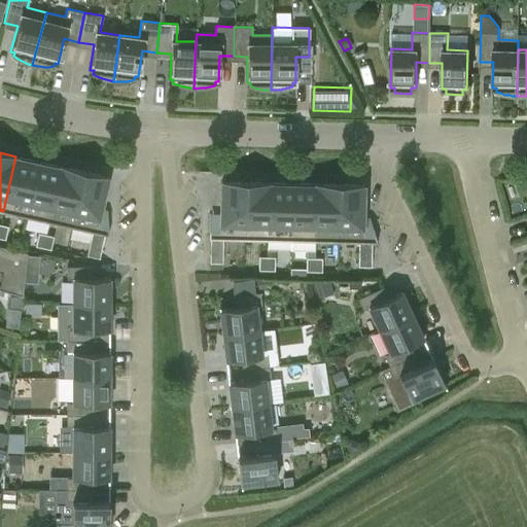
[(38,162),(15,156),(3,211),(26,216),(38,162)]
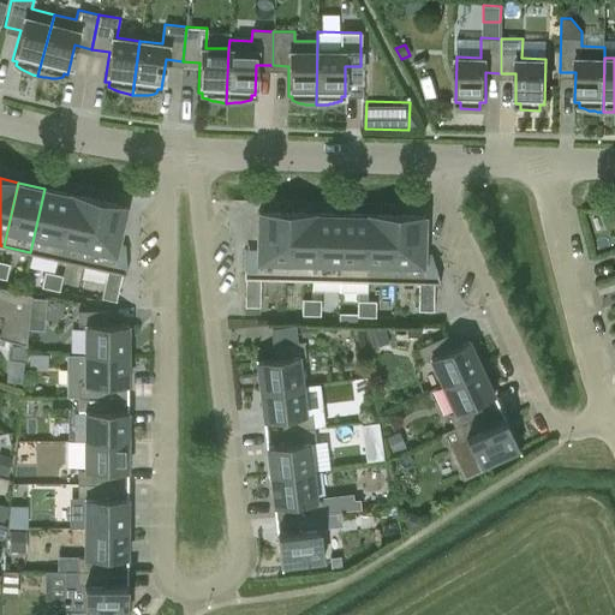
[(71,195),(45,189),(30,252),(57,258),(71,195)]
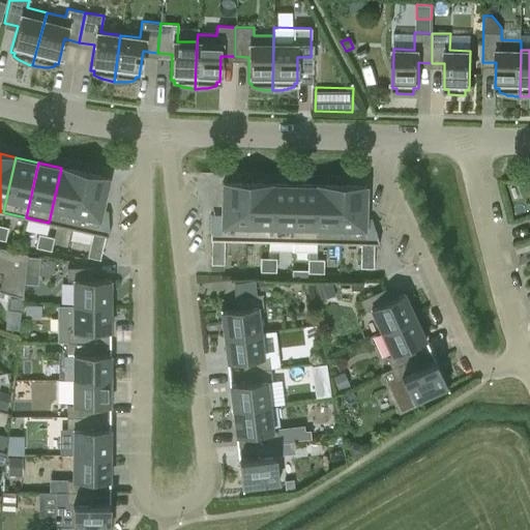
[(84,173),(61,168),(49,223),(71,228),(84,173)]
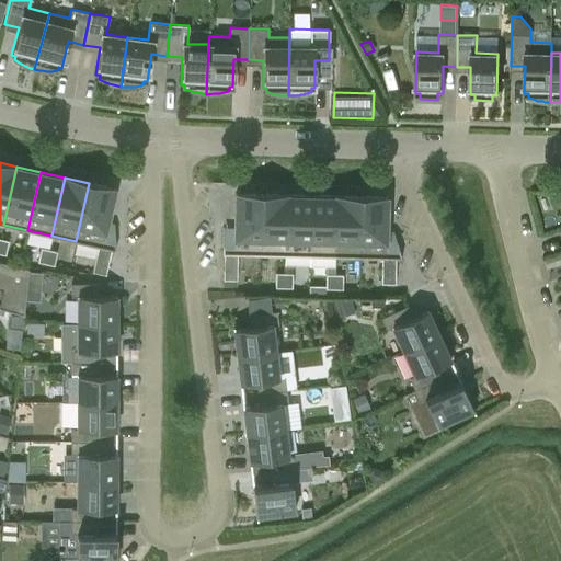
[(89,183),(76,241),(98,245),(92,272),(104,274),(110,249),(116,224),(114,222),(107,221),(109,218),(115,189),(89,183)]
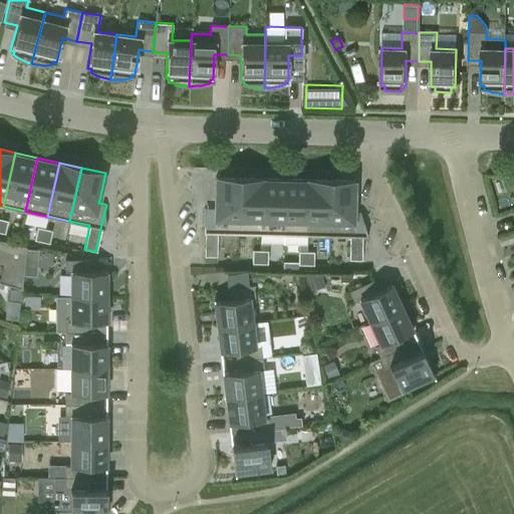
[(206,232),(205,256),(217,256),(218,232),(238,233),(239,178),(215,178),(215,205),(215,208),(208,208),(207,208),(206,232)]
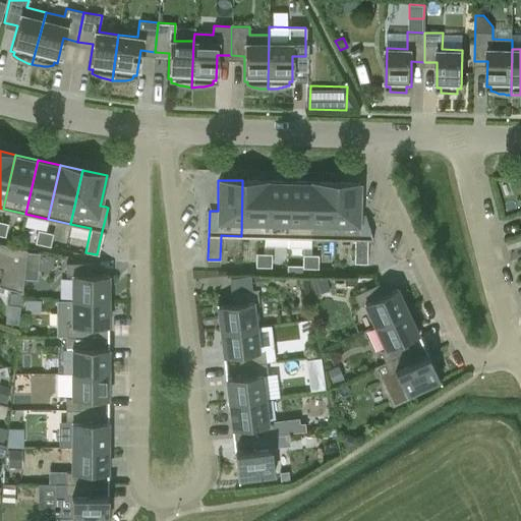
[(268,181),(242,180),(241,236),(267,236),(268,181)]
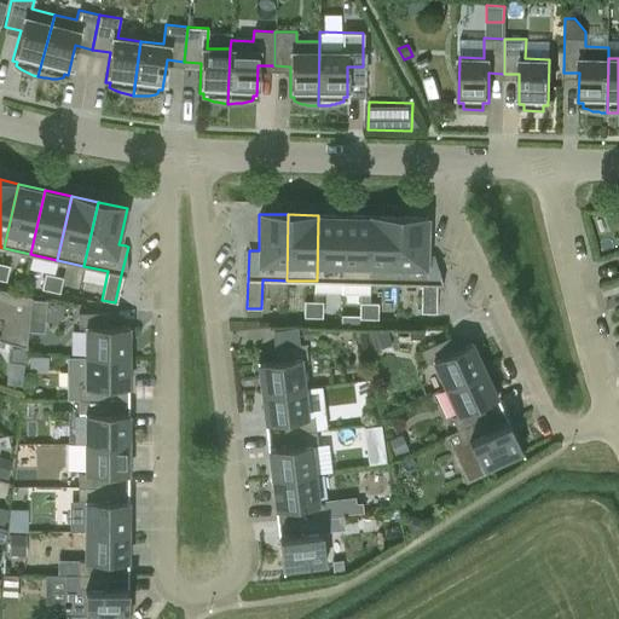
[(347,215),(318,215),(317,281),(346,282),(347,215)]
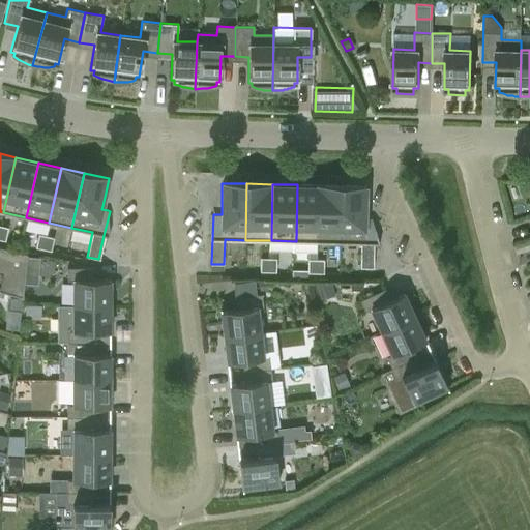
[(321,185),(297,184),(296,241),(295,252),(320,253),(320,242),(321,185)]
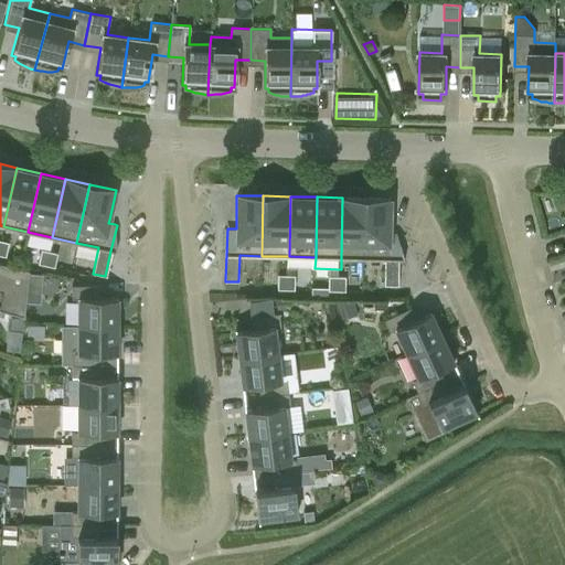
[(368,199),(342,198),(341,258),(365,258),(368,199)]
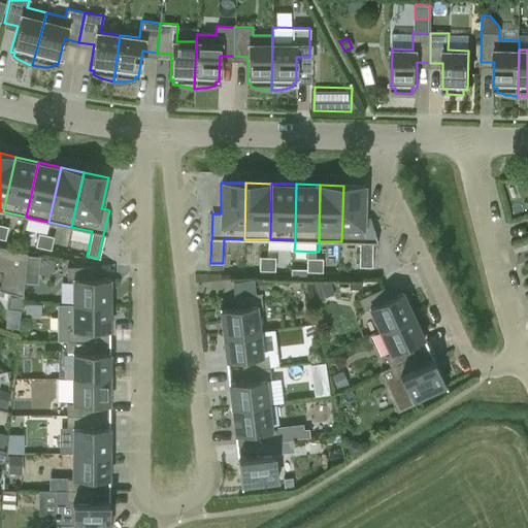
[(343,186),(341,241),(359,242),(358,266),(370,267),(371,242),(371,218),(370,218),(363,218),(363,213),(364,186),(343,186)]
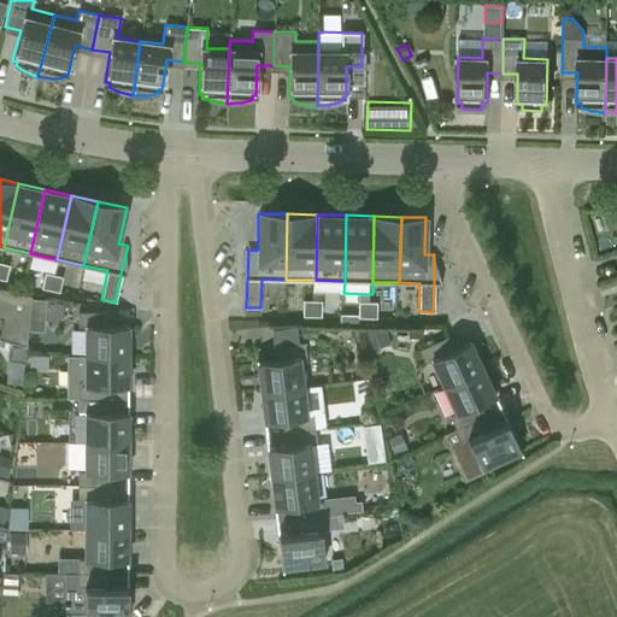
[(43,289),(52,291),(56,275),(47,274),(43,289)]
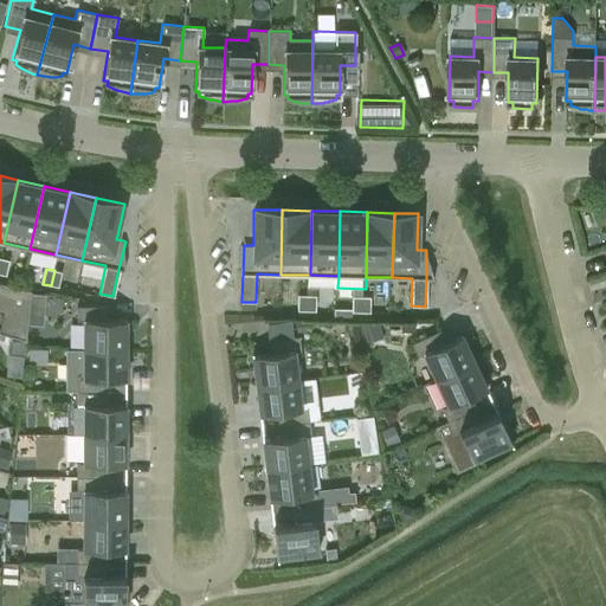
[(63,272),(55,270),(51,285),(59,288),(63,272)]
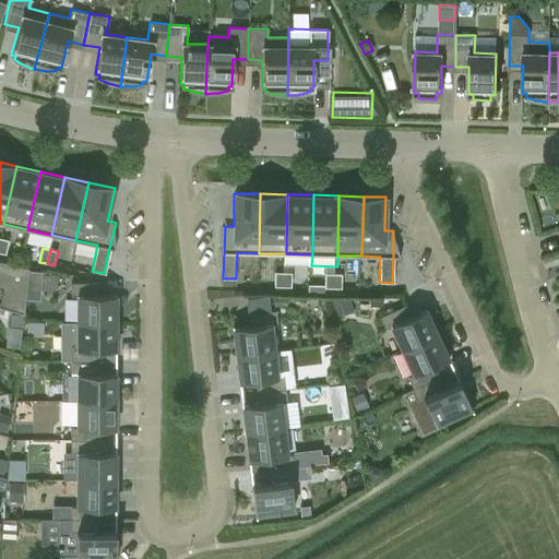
[(0,285),(4,286),(0,304),(0,306),(24,313),(28,268),(0,260),(0,285)]
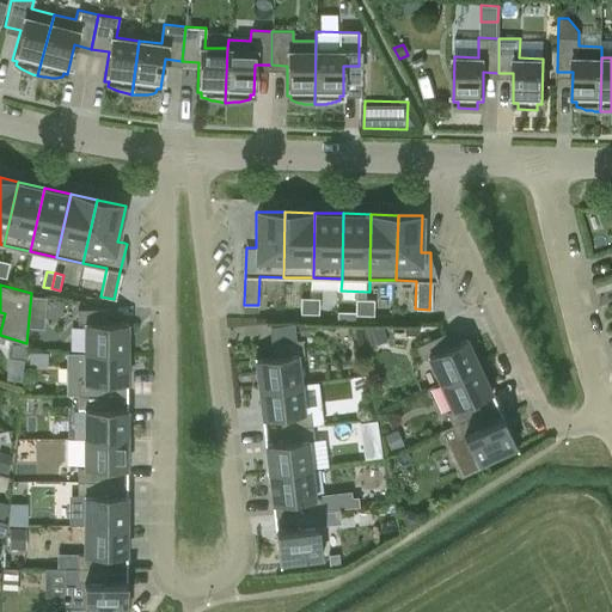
[(84,324),(84,352),(127,352),(127,320),(126,320),(126,322),(109,322),(109,308),(78,308),(78,324),(84,324)]
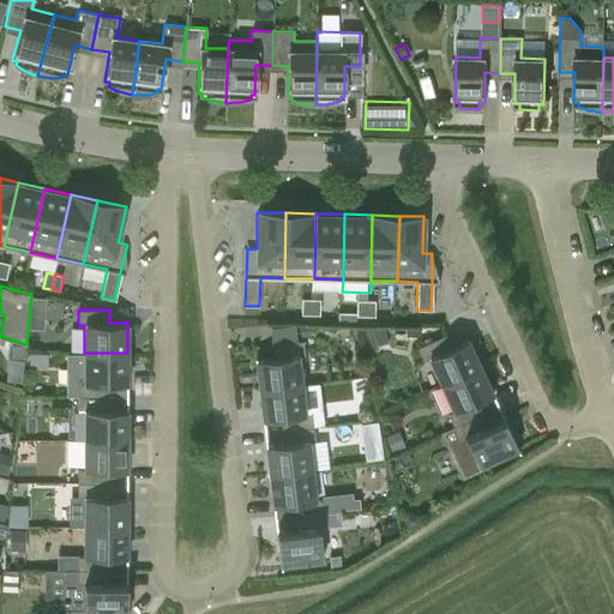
[(381,329),(366,332),(368,339),(384,335),(381,329)]
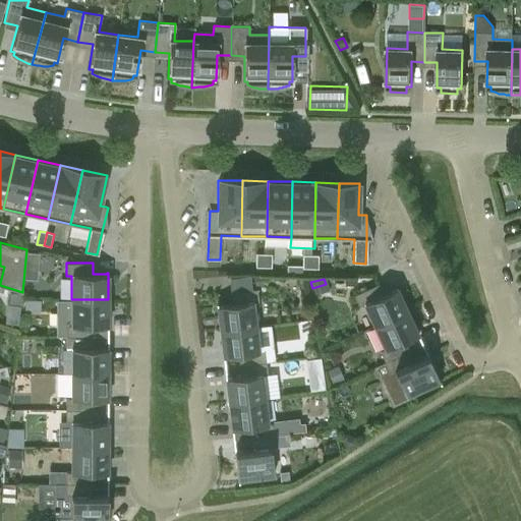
[(364,303),(374,326),(407,310),(396,286),(395,287),(396,288),(383,294),(379,283),(354,294),(359,306),(364,303)]
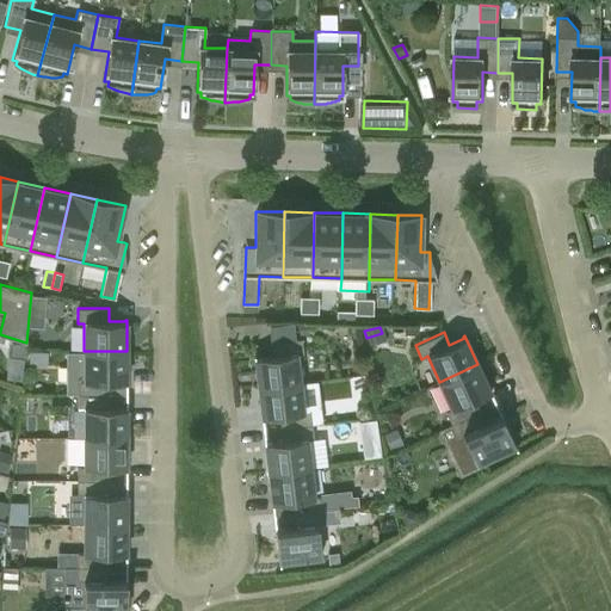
[(254,356),(258,387),(301,382),(297,353),(303,353),(302,339),(270,343),(272,356),(255,357),(255,356),(254,356)]
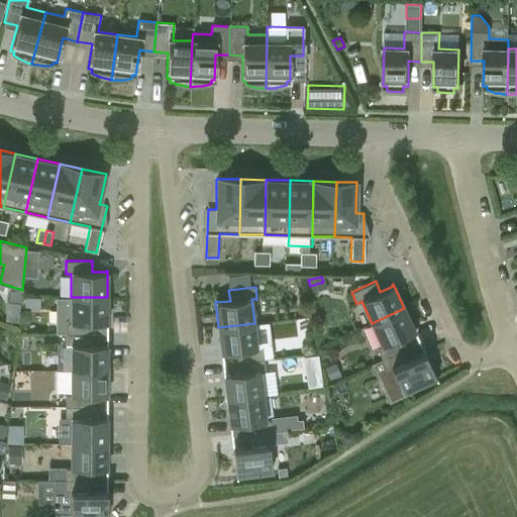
[(10,291),(9,302),(20,303),(21,292),(10,291)]
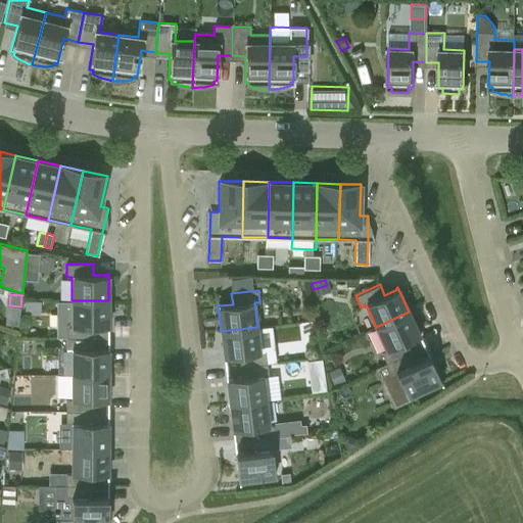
[(66,325),(66,337),(93,338),(107,338),(107,328),(108,328),(108,300),(72,300),(72,325),(66,325)]
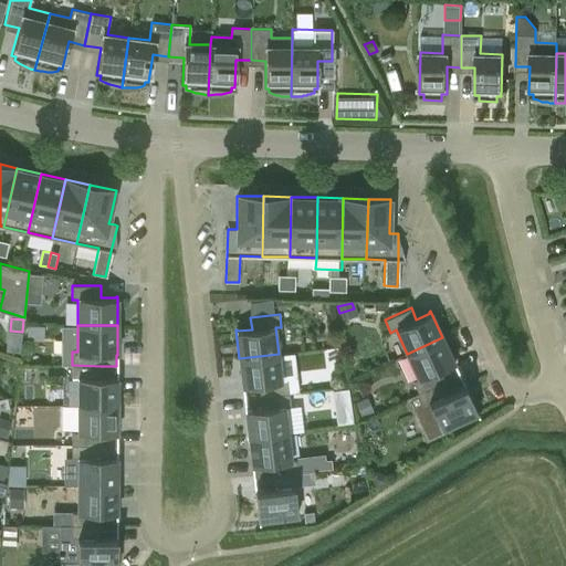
[(442,337),(407,354),(418,378),(412,380),(418,392),(444,380),(439,369),(453,363),(453,365),(454,364),(442,337)]
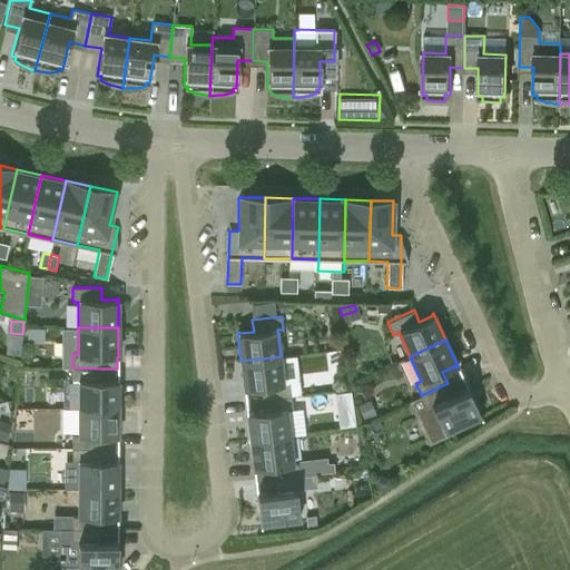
[(281,356),(241,361),(244,391),(245,390),(245,389),(261,387),(262,399),(291,395),(290,382),(283,383),(281,356)]
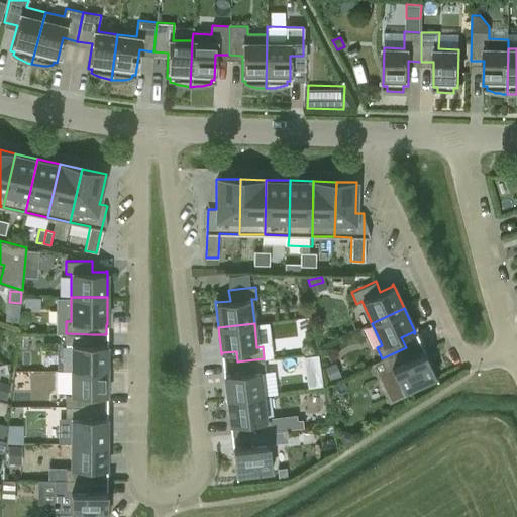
[(92,334),(66,333),(66,346),(71,346),(71,371),(107,371),(107,343),(106,343),(106,345),(92,345),(92,334)]
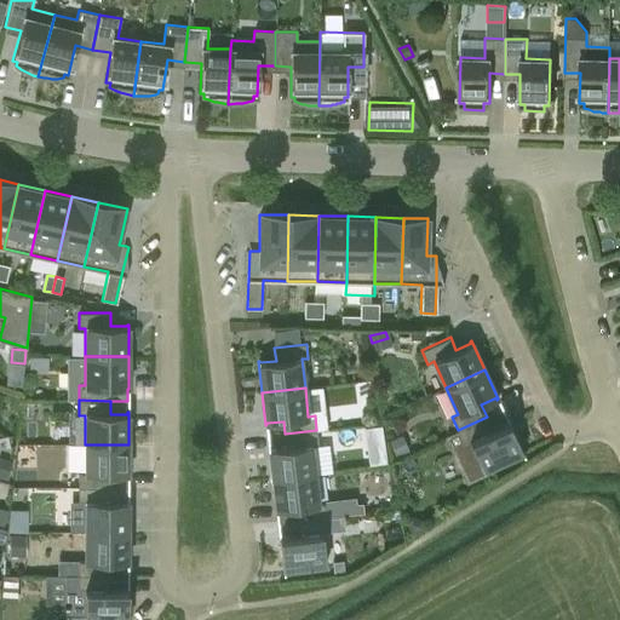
[(458,430),(464,442),(452,447),(468,482),(487,474),(484,469),(522,452),(523,457),(524,457),(509,420),(506,420),(507,422),(492,429),(487,417),(458,430)]
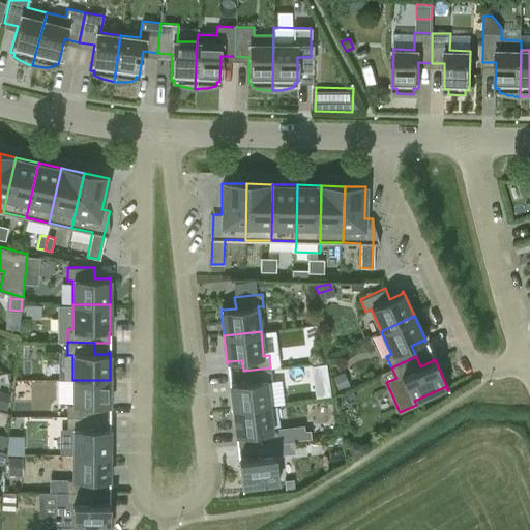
[(270,367),(243,371),(244,382),(231,384),(231,383),(229,383),(232,410),(269,406),(266,381),(272,380),(270,367)]
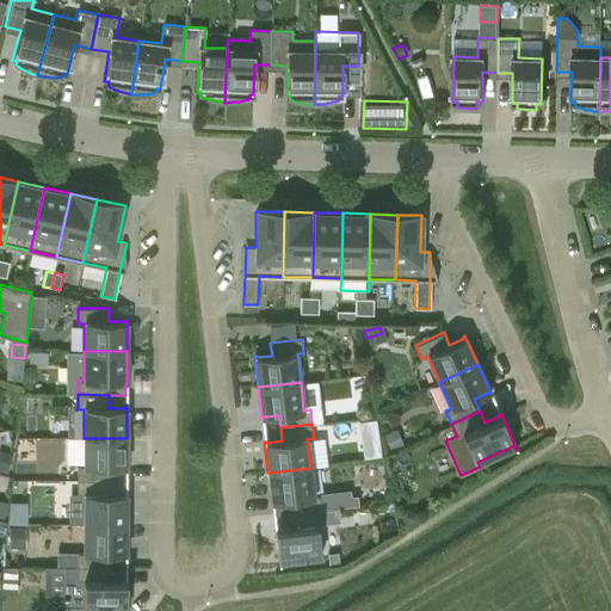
[(393,431),(384,436),(390,449),(399,445),(393,431)]
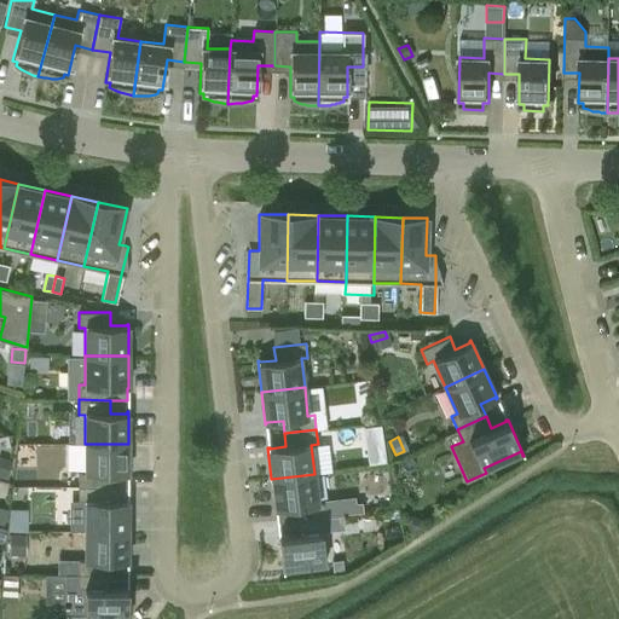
[(128,444),(85,444),(85,472),(79,472),(79,487),(110,487),(110,474),(127,474),(127,475),(128,475),(128,444)]
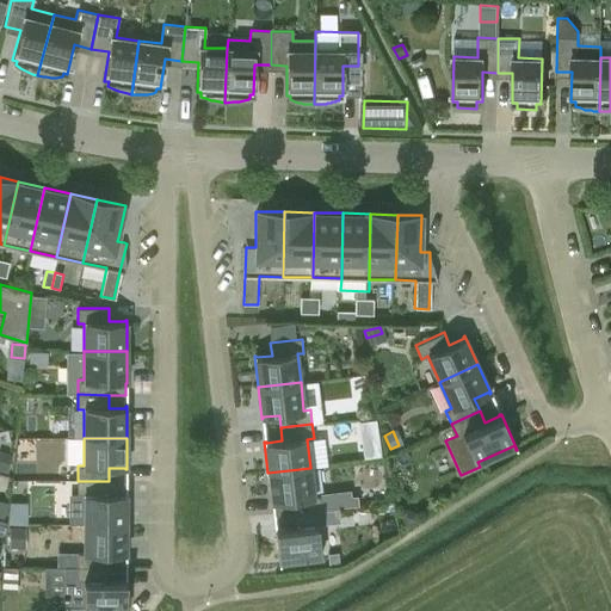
[(380,455),(378,443),(363,445),(364,457),(380,455)]
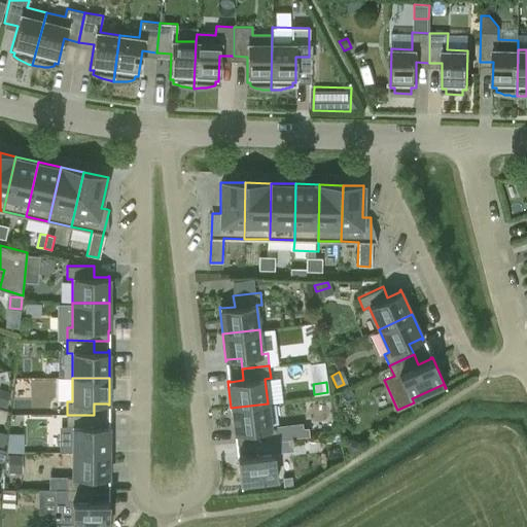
[(0,389),(0,390),(0,407),(5,408),(9,392),(0,389)]
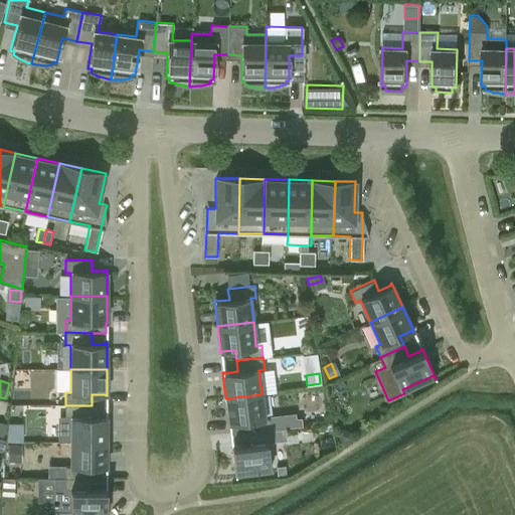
[(262,394),(225,398),(229,424),(230,424),(230,423),(232,422),(234,434),(245,433),(272,430),(271,417),(265,417),(262,394)]
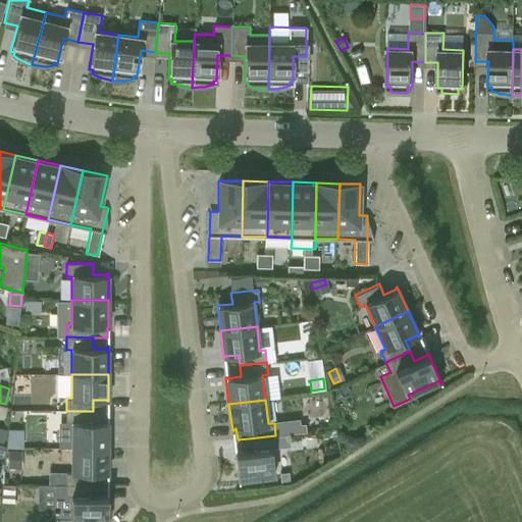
[(93,411),(66,411),(66,423),(59,423),(59,448),(71,448),(108,448),(108,420),(107,420),(107,422),(93,422),(93,411)]
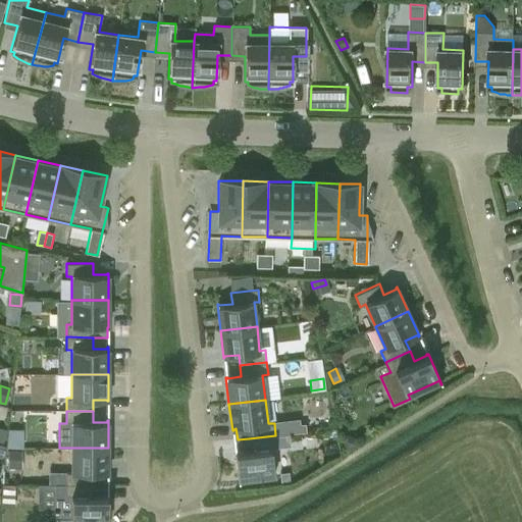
[(289,434),(275,436),(276,447),(290,445),(289,434)]
